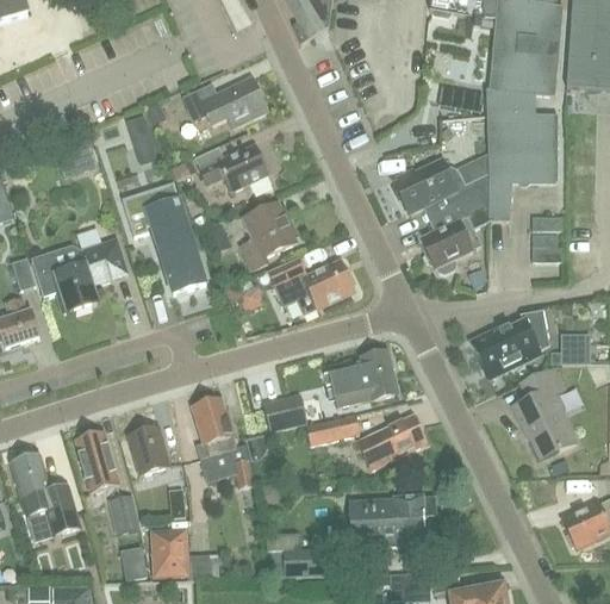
[(0,0),(0,20),(27,13),(23,0),(0,0)]
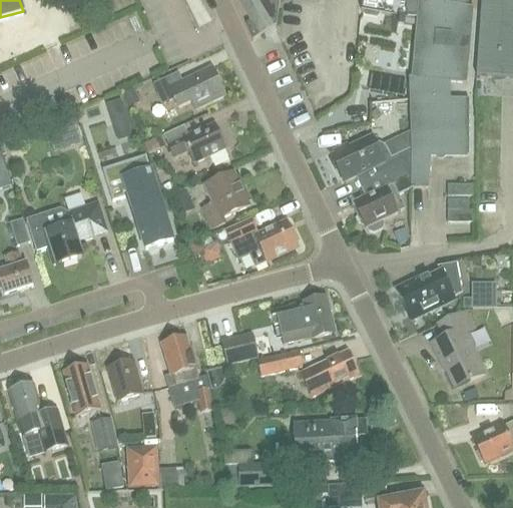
[(277,16),(279,0),(239,0),(250,17),(245,20),(252,36),(276,22),(277,16)]
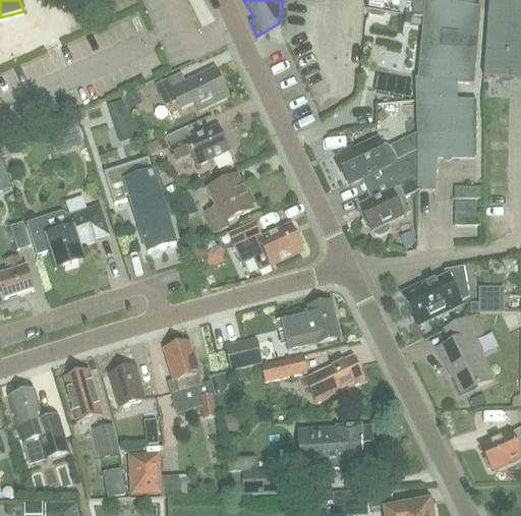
[(283,0),(281,16),(291,18),(293,0),(283,0)]
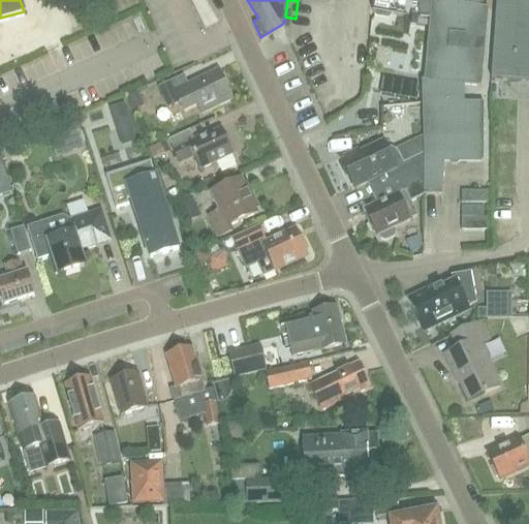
[(370,0),(369,11),(369,13),(387,17),(394,8),(419,13),(418,0),(370,0)]
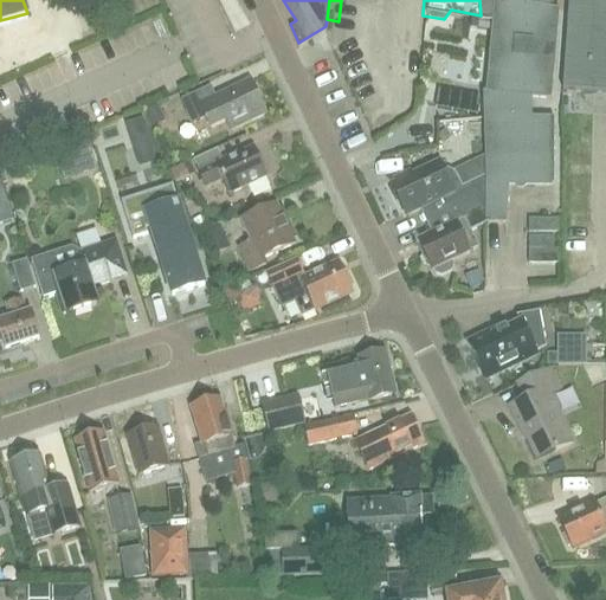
[(479,0),(481,15),(491,17),(485,89),(482,89),(484,172),(484,189),(484,206),(484,219),(505,219),(508,181),(514,182),(516,186),(522,186),(524,182),(553,182),(553,115),(530,114),(532,94),(550,95),(559,5),(548,2),(548,0),(479,0)]
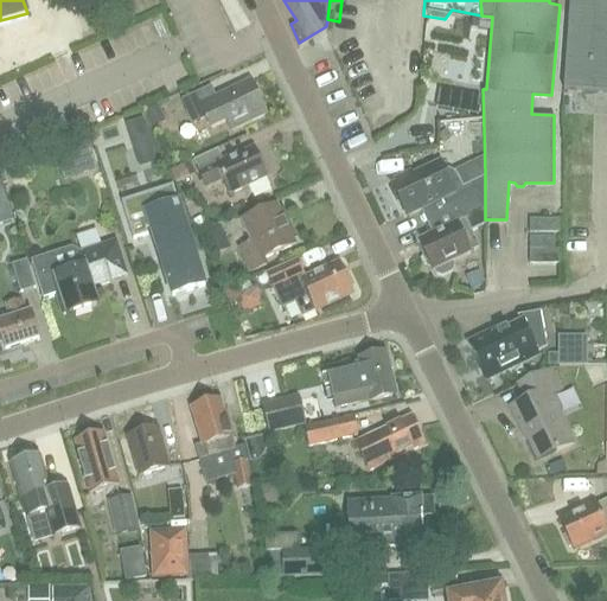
[(568,0),(566,21),(561,84),(606,87),(606,0),(568,0)]
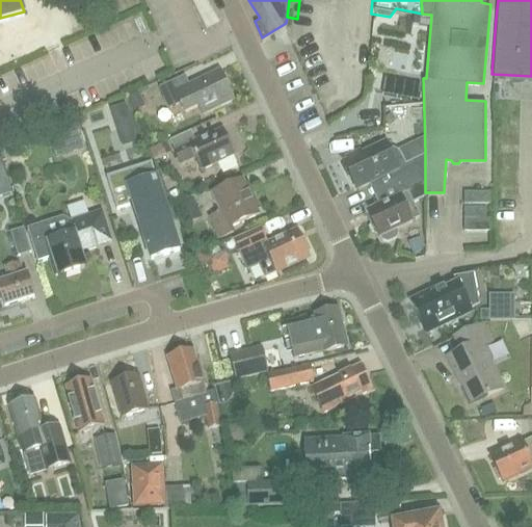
[(198,102),(203,110),(233,96),(218,67),(189,81),(184,72),(159,84),(168,104),(179,99),(184,109),(198,102)]
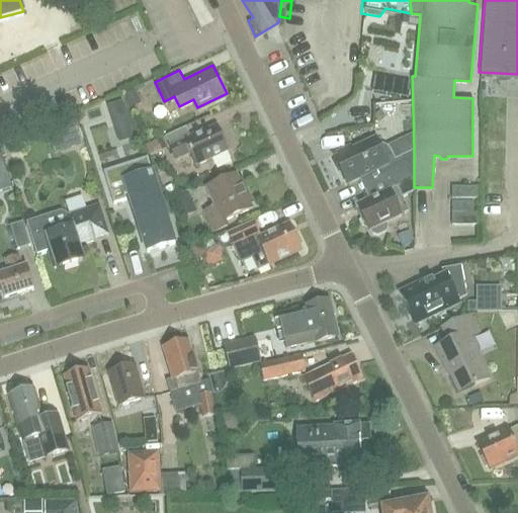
[(371,88),(408,95),(410,81),(374,74),(371,88)]
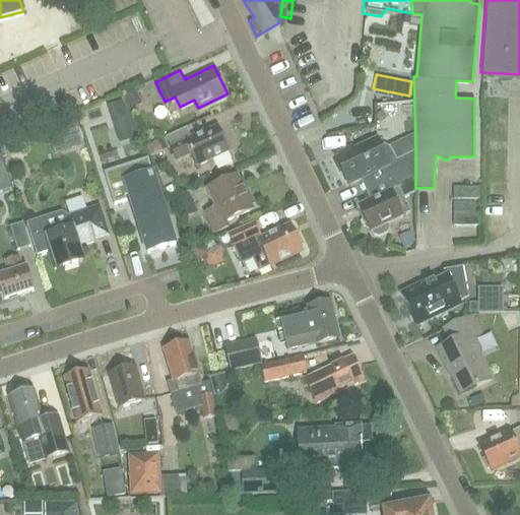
[(139,97),(134,86),(122,92),(127,103),(139,97)]
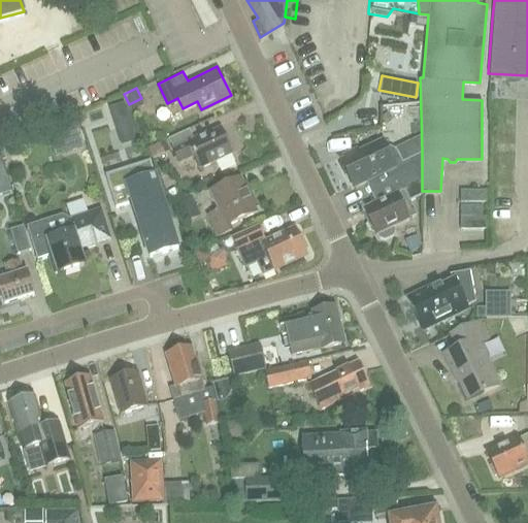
[(109,103),(114,122),(130,117),(124,99),(109,103)]
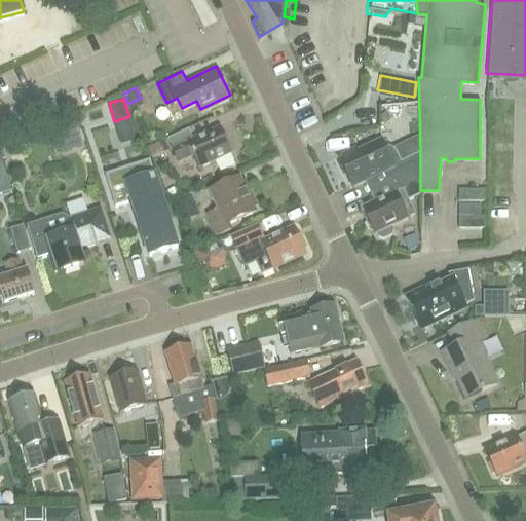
[(198,164),(231,149),(219,124),(172,147),(178,159),(192,152),(198,164)]
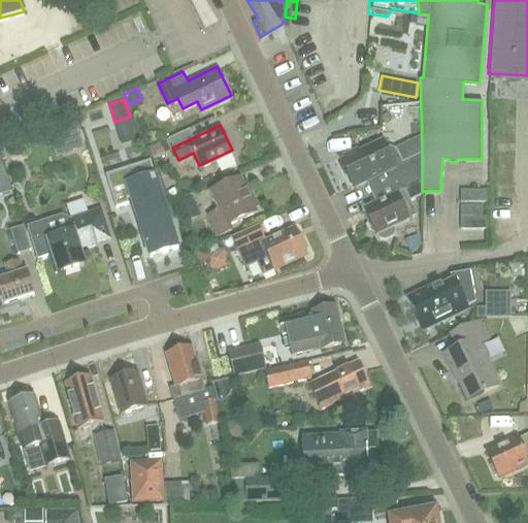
[(169,148),(165,138),(149,145),(153,155),(169,148)]
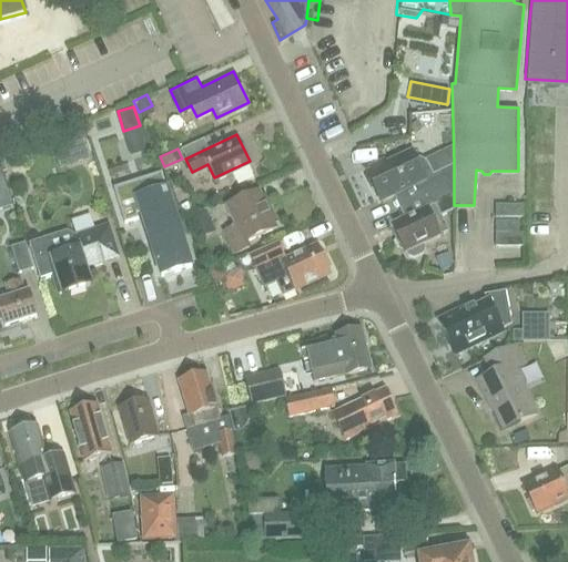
[(454,177),(454,161),(433,171),(427,160),(423,155),(418,154),(413,154),(409,150),(367,170),(381,197),(414,182),(419,194),(454,177)]
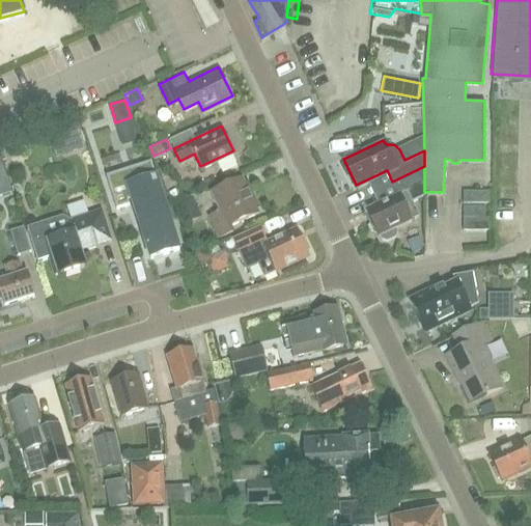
[(142,227),(150,254),(178,246),(170,219),(169,219),(157,182),(155,183),(148,163),(102,177),(109,199),(128,193),(131,203),(135,201),(142,227)]
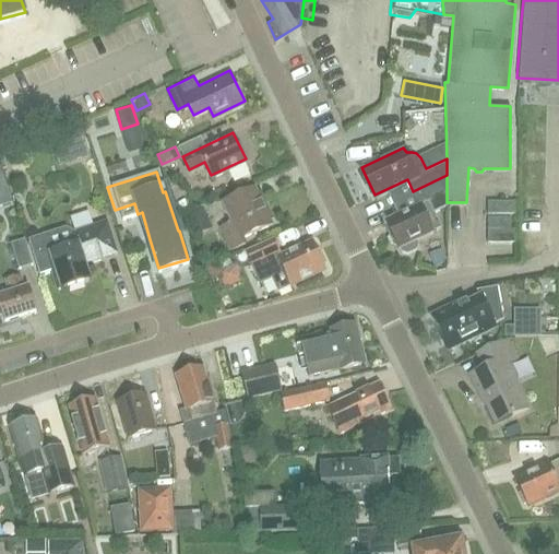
[(447,175),(413,191),(418,202),(428,198),(428,200),(447,190),(447,175)]
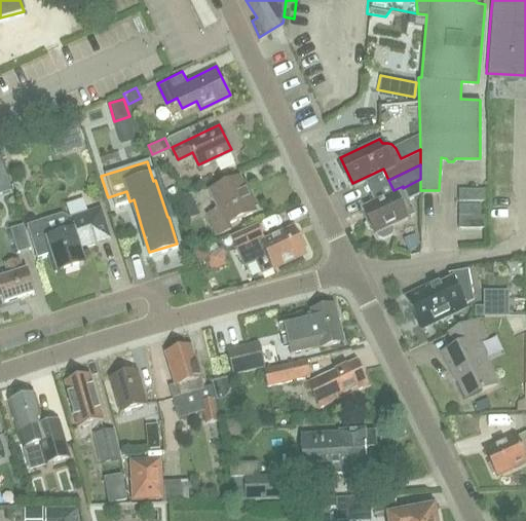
[(207,211),(217,231),(230,225),(228,220),(255,208),(253,203),(255,203),(246,184),(243,185),(238,174),(210,187),(218,206),(207,211)]
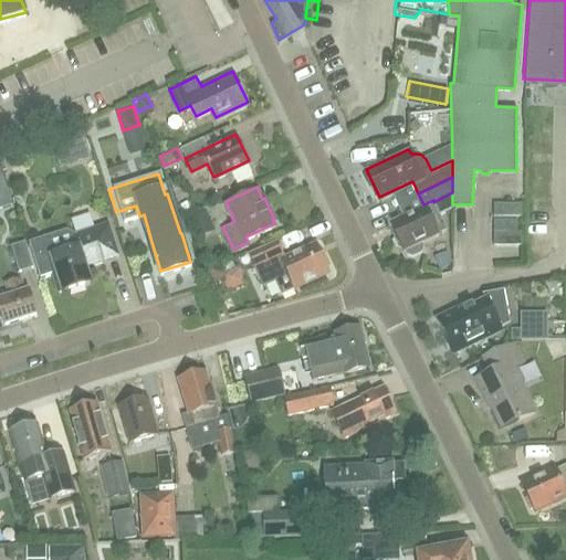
[(493,213),(521,213),(521,200),(493,200),(493,213)]
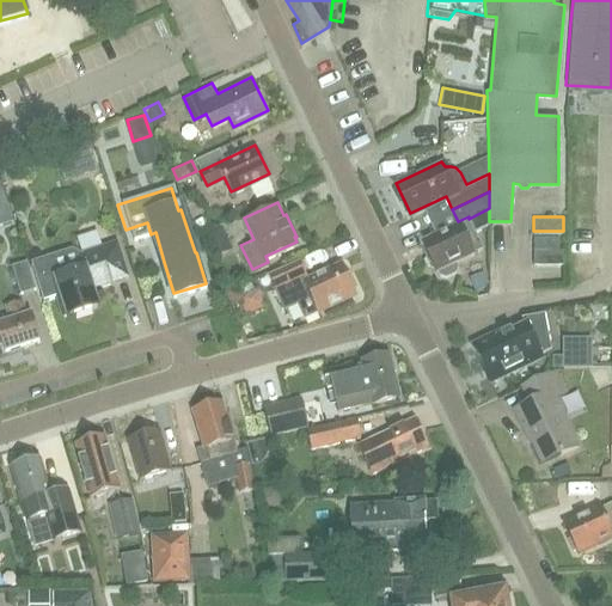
[(458,221),(422,239),(429,252),(426,253),(430,264),(434,263),(435,267),(438,267),(440,271),(446,274),(454,269),(457,263),(454,258),(472,250),(471,249),(481,244),(467,218),(459,222),(458,221)]
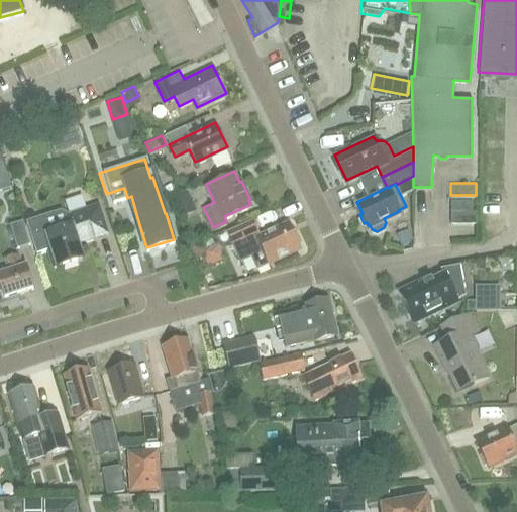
[(193,203),(188,191),(173,198),(178,209),(193,203)]
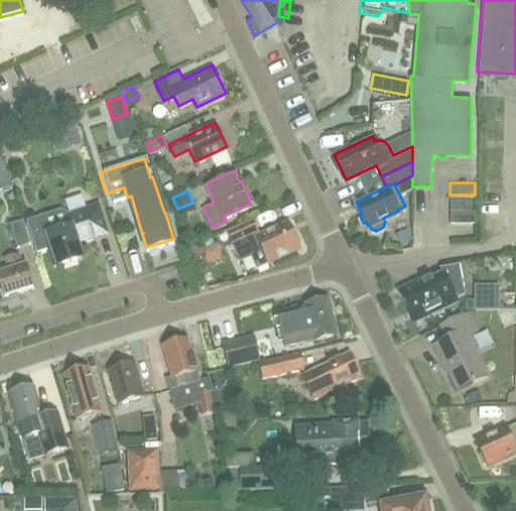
[(471,198),(449,198),(448,220),(475,221),(475,208),(471,208),(471,198)]
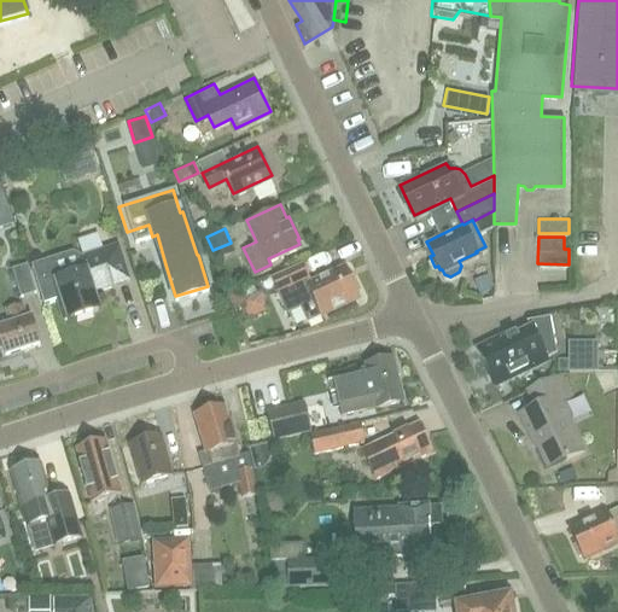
[(128,277),(117,242),(82,252),(73,248),(50,255),(58,280),(52,281),(64,315),(69,314),(70,315),(98,307),(91,286),(114,279),(115,281),(128,277)]
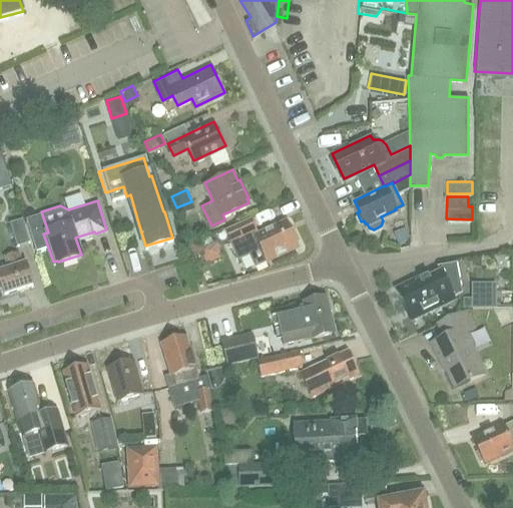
[(29,239),(19,205),(6,209),(9,219),(2,222),(6,237),(14,235),(17,243),(29,239)]
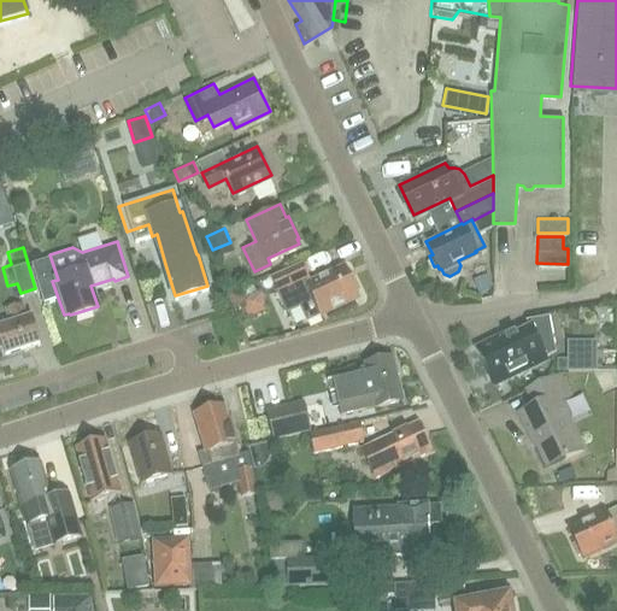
[(344,264),(324,272),(324,271),(310,277),(303,260),(270,272),(286,309),(300,303),(306,318),(322,311),(339,304),(340,301),(357,294),(356,289),(358,285),(357,282),(354,278),(350,278),(344,264)]
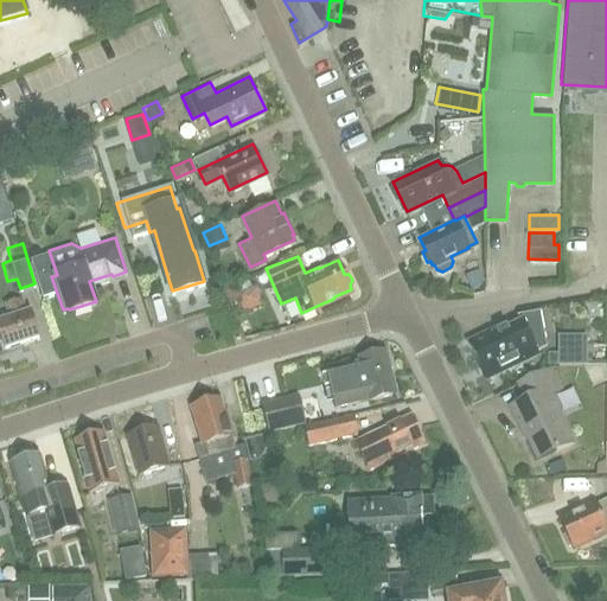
[(479,267),(466,273),(471,286),(485,280),(479,267)]
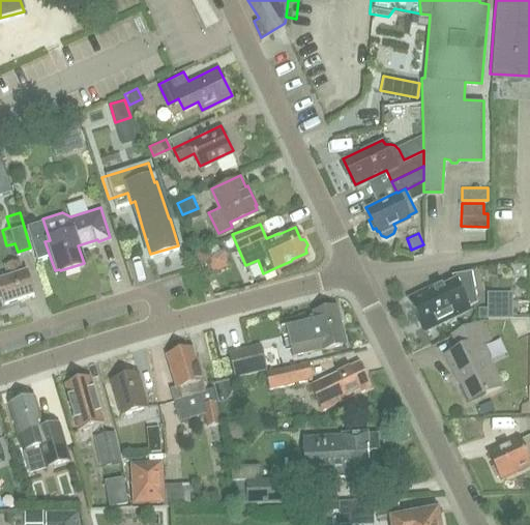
[(232,235),(213,240),(219,263),(238,258),(232,235)]
